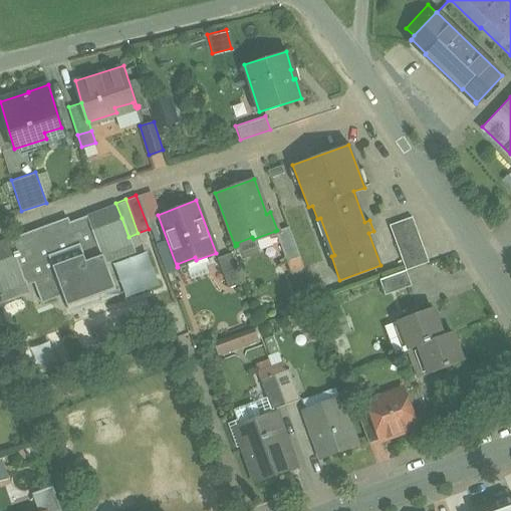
[(16,255),(0,260),(0,300),(27,289),(26,285),(33,282),(41,302),(62,294),(67,306),(97,295),(96,292),(112,286),(101,256),(132,245),(129,237),(121,218),(110,221),(105,207),(68,221),(69,223),(61,226),(58,220),(9,238),(16,255)]
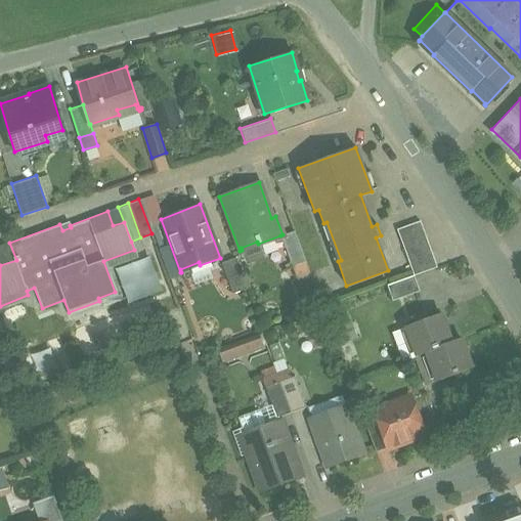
[(434,265),(419,220),(396,228),(411,272),(434,265)]
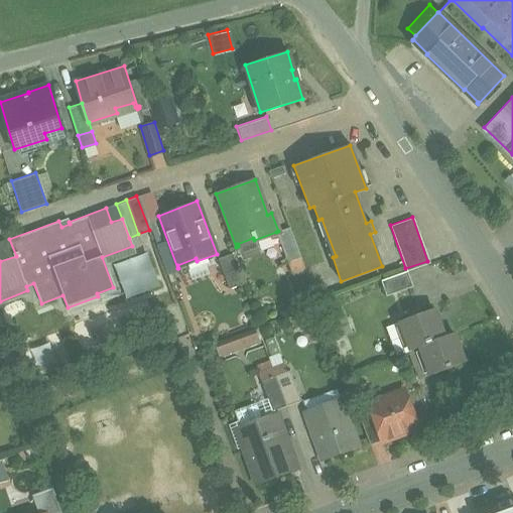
[(300,257),(289,227),(278,231),(276,232),(287,262),(300,257)]
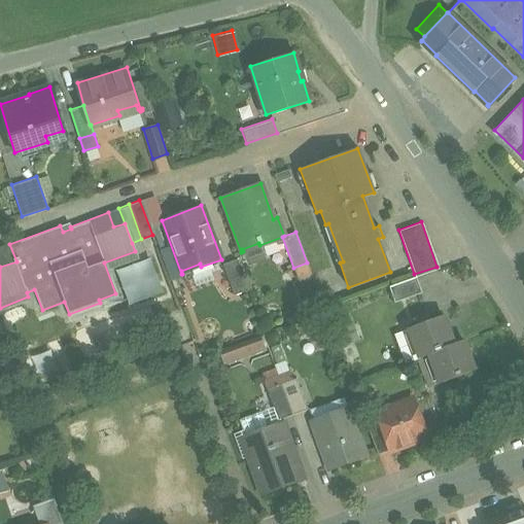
[(234,259),(222,264),(234,294),(245,290),(234,259)]
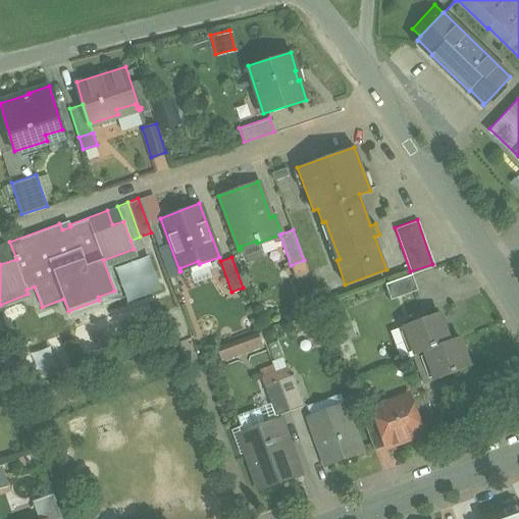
[(412,273),(385,282),(391,297),(417,289),(412,273)]
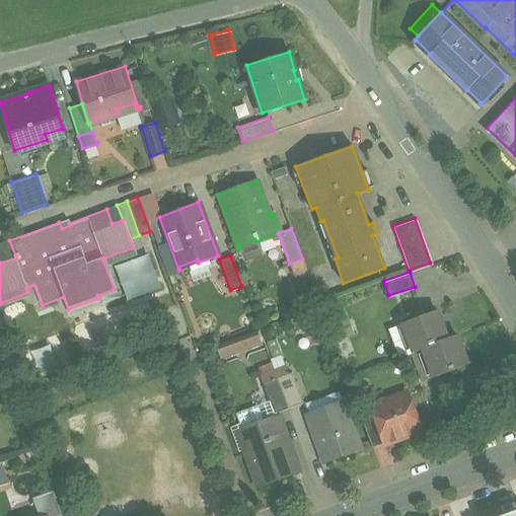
[(436,309),(401,322),(413,351),(456,335),(456,334),(446,338),(436,309)]
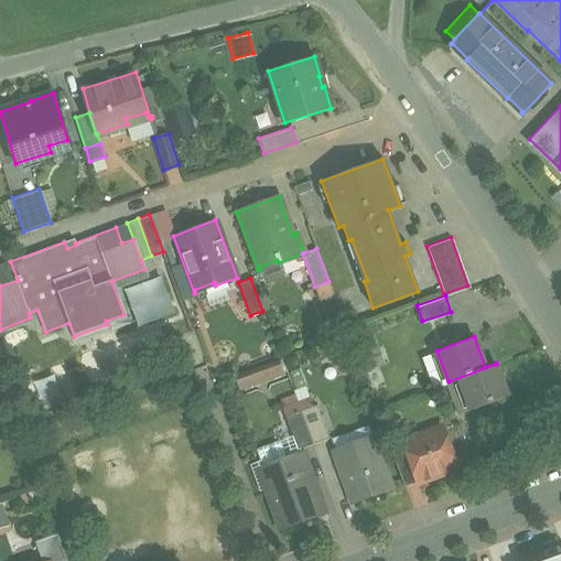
[(376,345),(357,351),(364,368),(381,362),(376,345)]
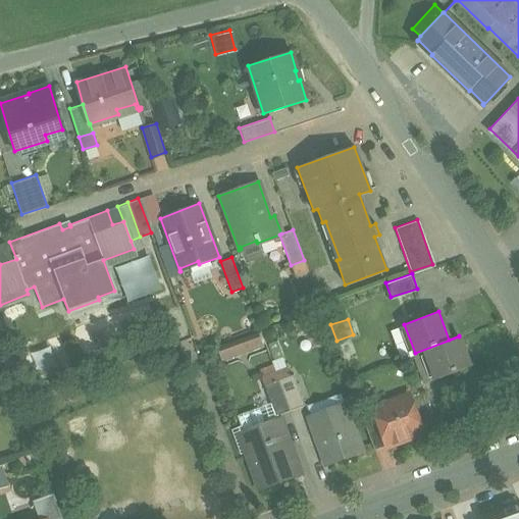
[(404,324),(392,328),(403,358),(415,354),(415,353),(404,324)]
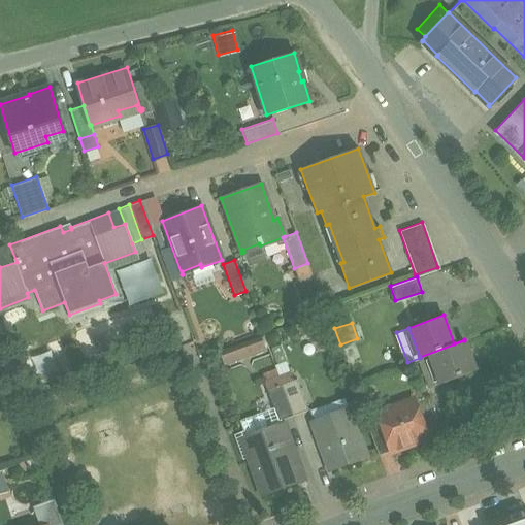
[(258,336),(218,349),(223,363),(262,350),(258,336)]
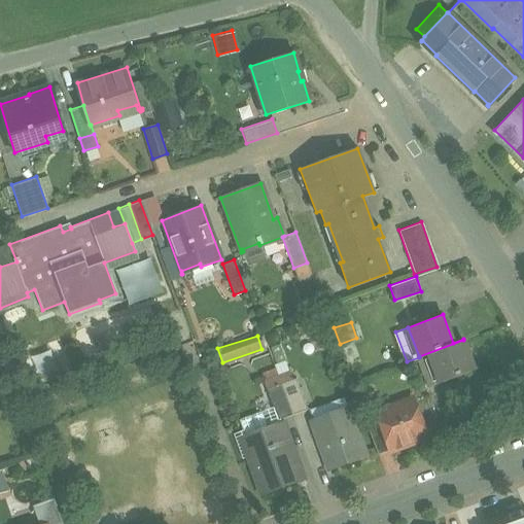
[(463,340),(419,356),(419,357),(428,353),(440,381),(474,369),(463,340)]
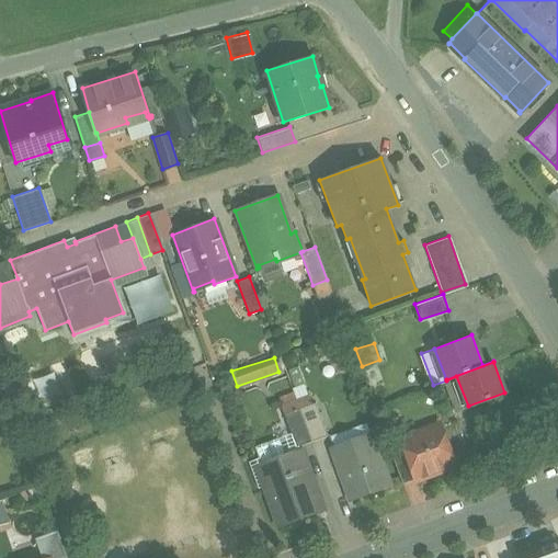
[(327,435),(315,402),(298,409),(310,442),(327,435)]
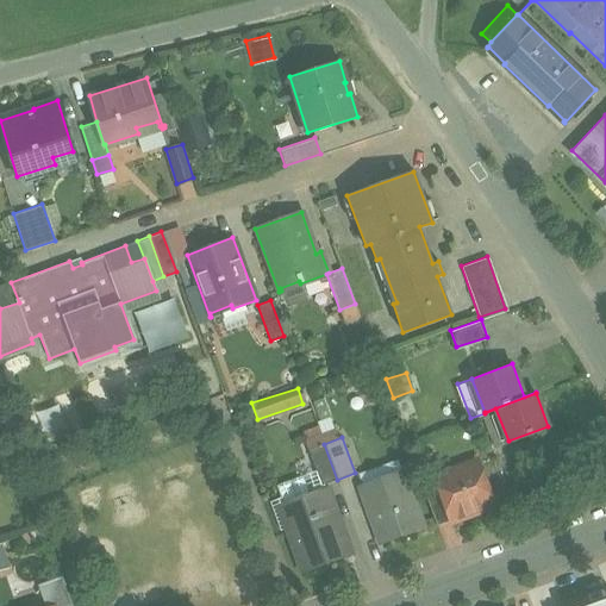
[(324,444),(307,450),(320,486),(337,480),(324,444)]
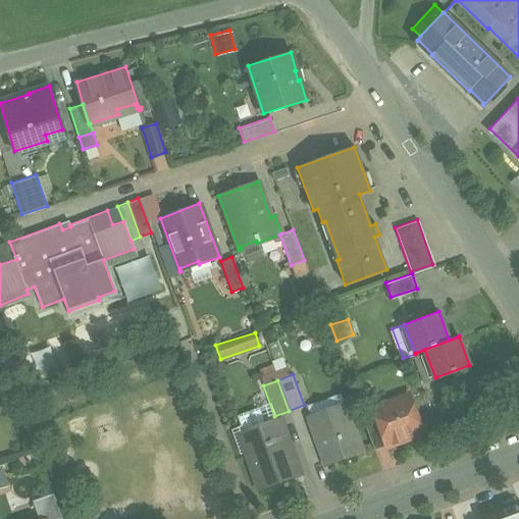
[(411,399),(395,405),(393,400),(371,407),(385,445),(385,446),(423,431),(411,399)]
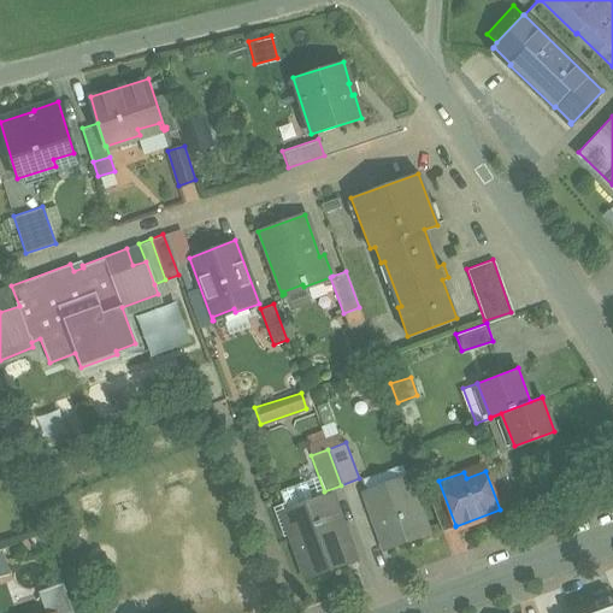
[(407,478),(365,493),(384,547),(426,531),(407,478)]
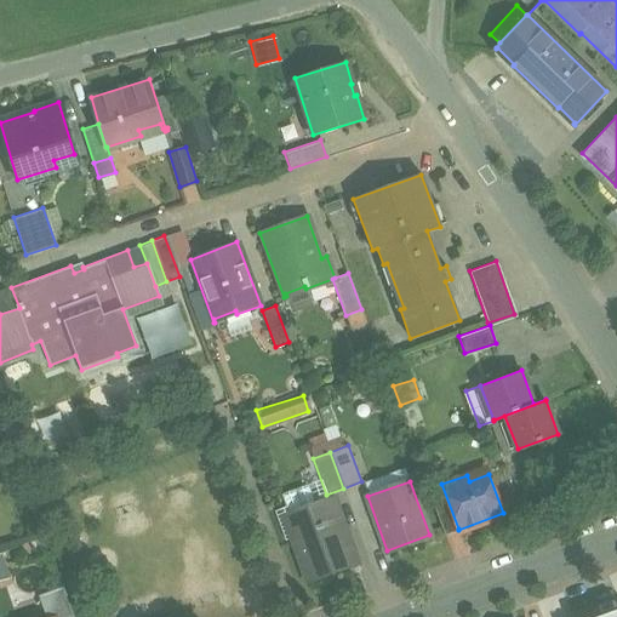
[(444,492),(430,497),(444,533),(458,529),(444,492)]
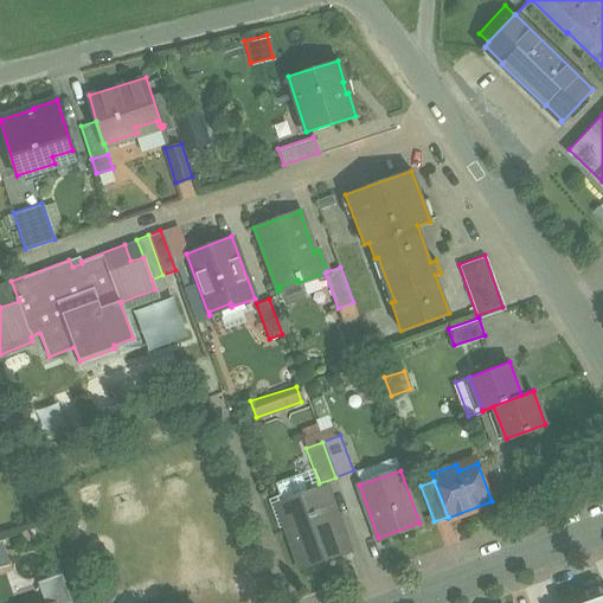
[(324,488),(286,502),(293,521),(286,524),(301,566),(346,550),(324,488)]
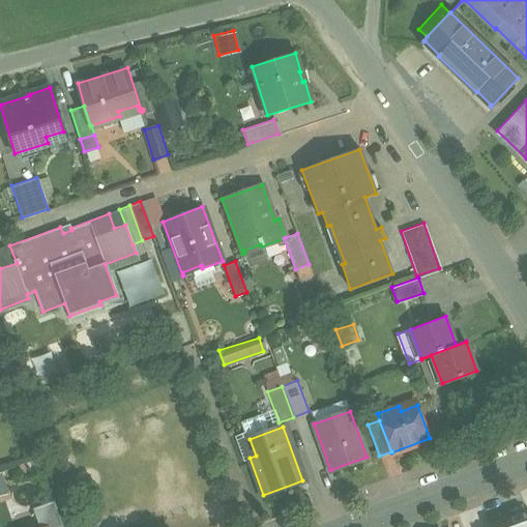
[(63,526),(53,499),(32,507),(38,526),(63,526)]
